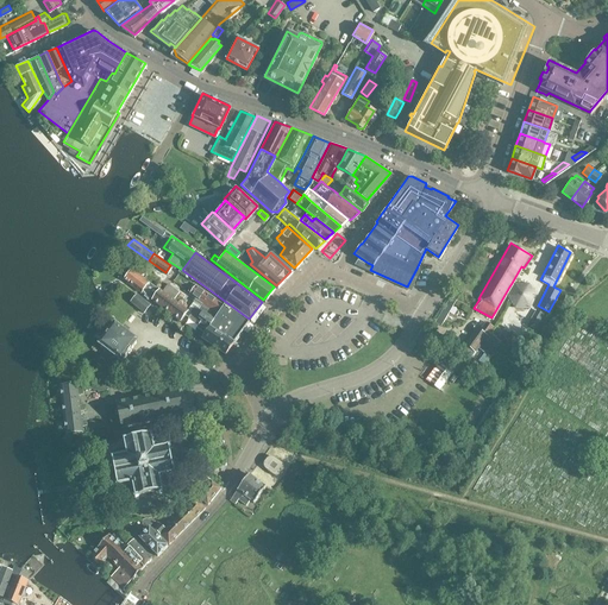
[(151,296),(157,288),(158,288),(149,281),(131,268),(124,276),(142,290),(148,295),(148,294),(151,296)]
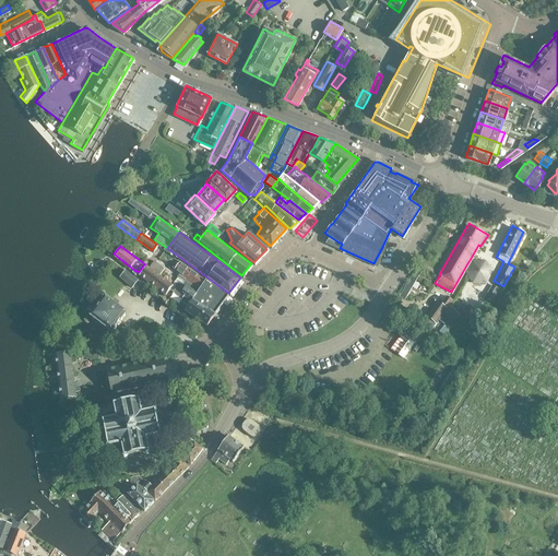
[(154,257),(150,263),(161,271),(164,264),(154,257)]
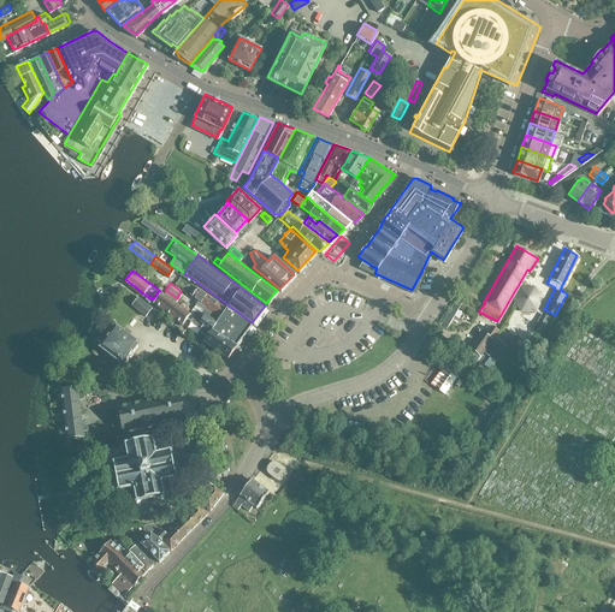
[(181,307),(188,313),(193,316),(196,319),(202,322),(234,345),(235,345),(250,325),(195,284),(191,289),(193,289),(181,307)]
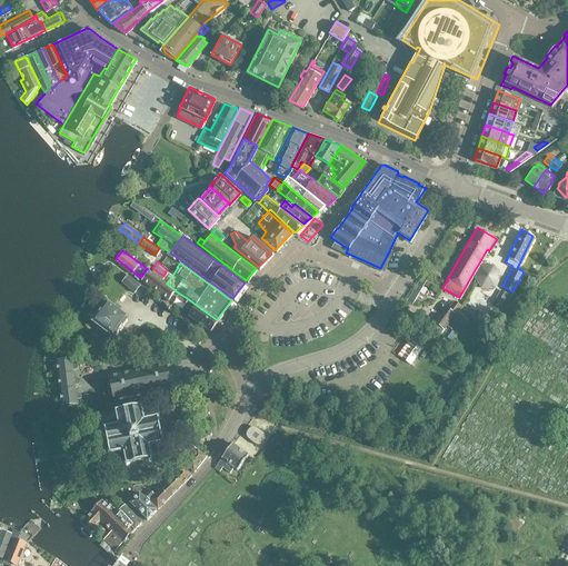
[(477,269),(474,275),(480,287),(492,286),(499,275),(492,265),(479,265),(478,265),(476,268),(477,269)]
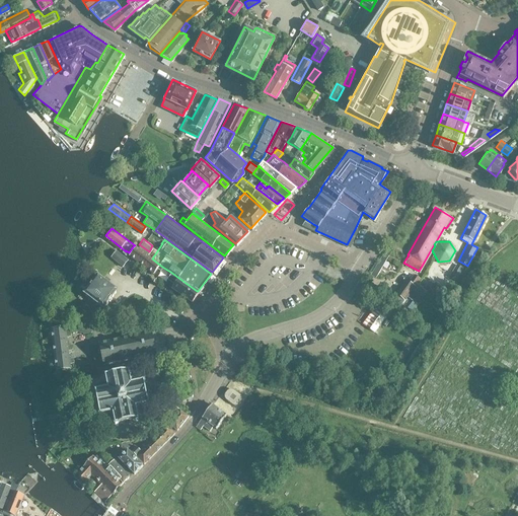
[(129,252),(129,253),(153,272),(157,267),(160,269),(162,267),(158,264),(152,259),(146,254),(135,245),(134,245),(129,252)]
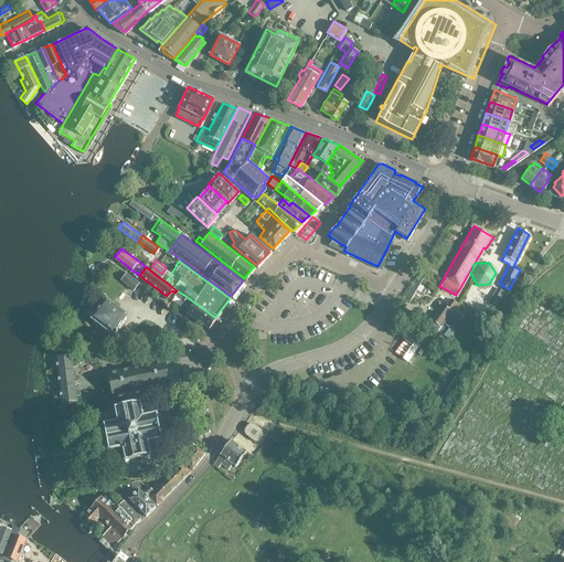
[(126,271),(120,278),(132,288),(138,282),(126,271)]
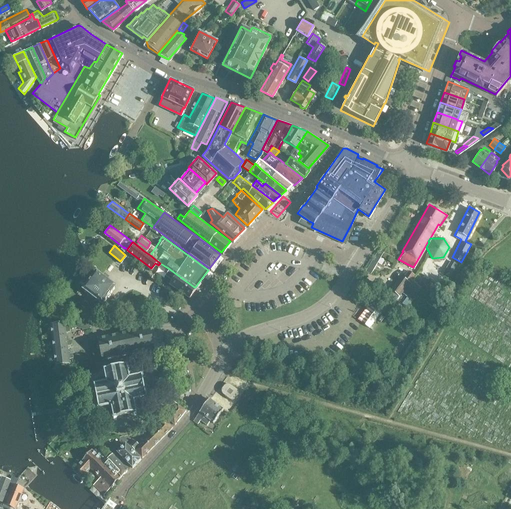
[(377,249),(366,268),(371,270),(381,252),(377,249)]
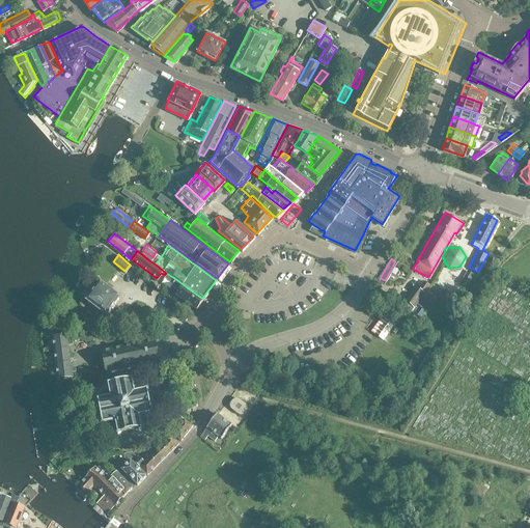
[(467,269),(459,281),(465,284),(473,272),(467,269)]
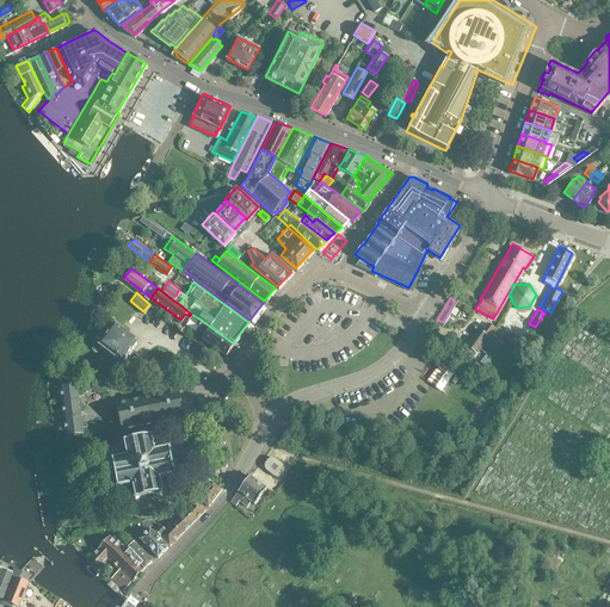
[(225,353),(232,342),(201,320),(197,326),(205,332),(202,336),(225,353)]
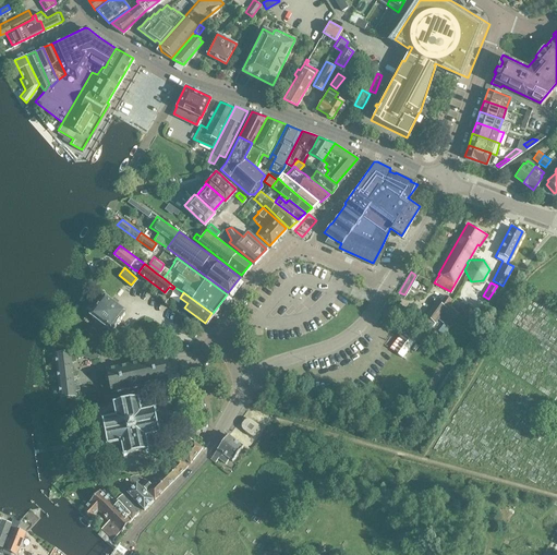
[(435,299),(422,318),(431,325),(451,298),(445,293),(438,302),(435,299)]
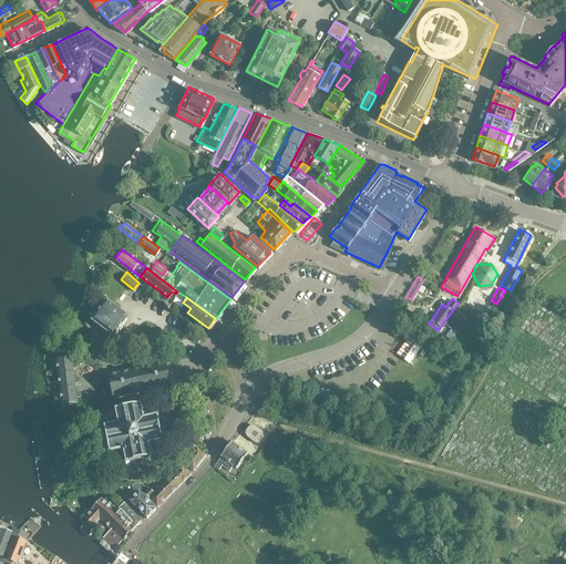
[(91,319),(112,336),(127,316),(121,311),(123,309),(121,307),(119,309),(106,299),(91,319)]
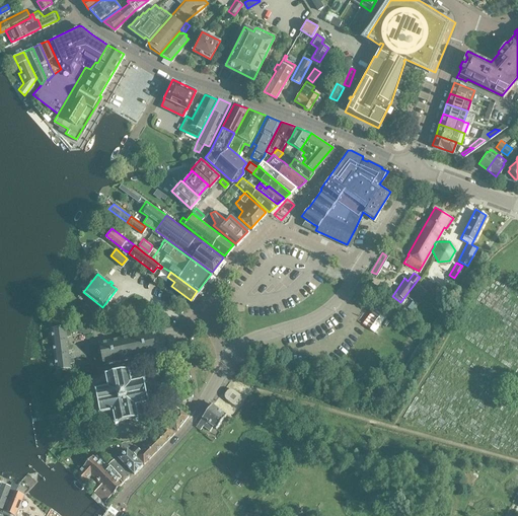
[(417,283),(407,295),(417,302),(426,290),(417,283)]
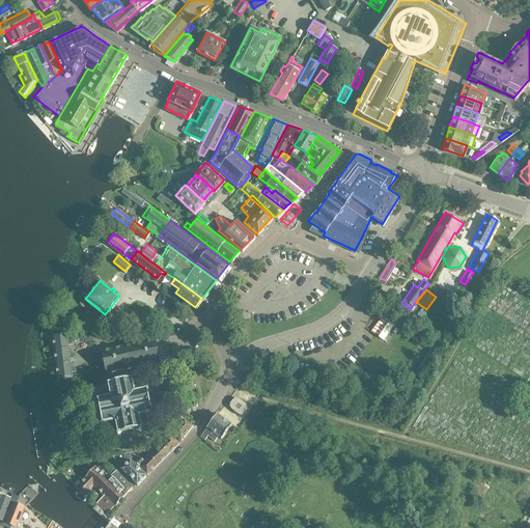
[(54,349),(68,348),(67,343),(72,342),(71,337),(66,337),(66,332),(61,333),(60,330),(53,329),(54,334),(52,334),(54,349)]
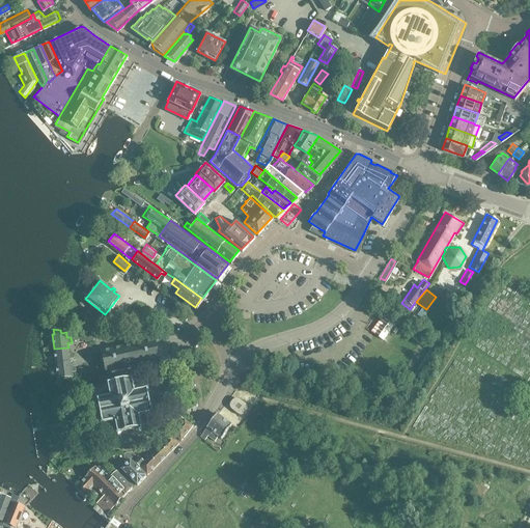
[(104,349),(108,370),(159,360),(155,338),(104,349)]
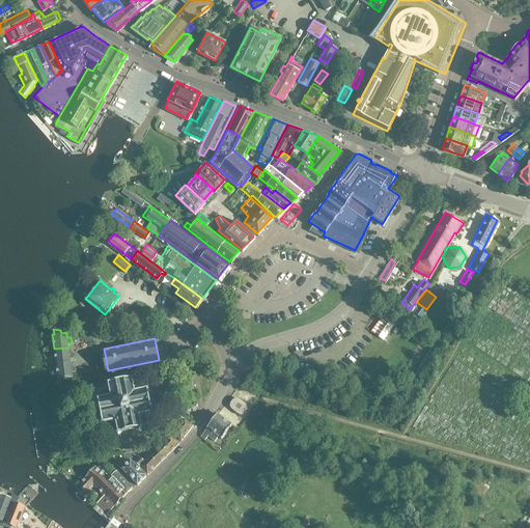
[(68,352),(68,348),(54,349),(55,362),(70,361),(70,357),(73,356),(73,352),(68,352)]
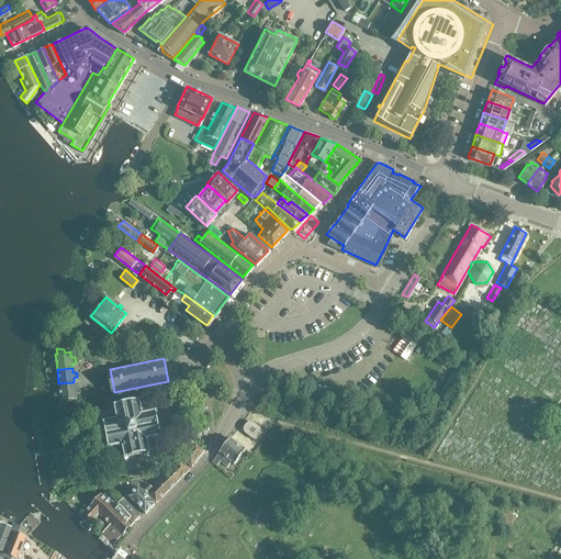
[(74,387),(74,382),(58,383),(60,399),(76,397),(75,392),(79,391),(78,386),(74,387)]
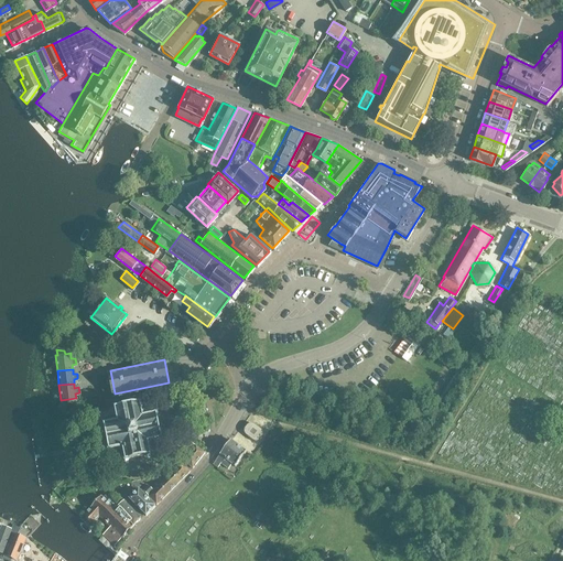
[(158,427),(155,413),(142,416),(139,402),(114,408),(116,421),(103,424),(108,450),(114,449),(115,455),(122,454),(123,461),(150,455),(147,442),(161,440),(158,427)]
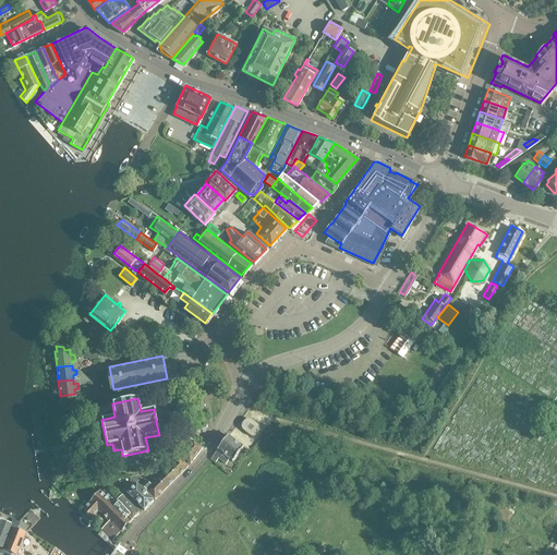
[(112,409),(104,410),(105,418),(113,417),(112,409)]
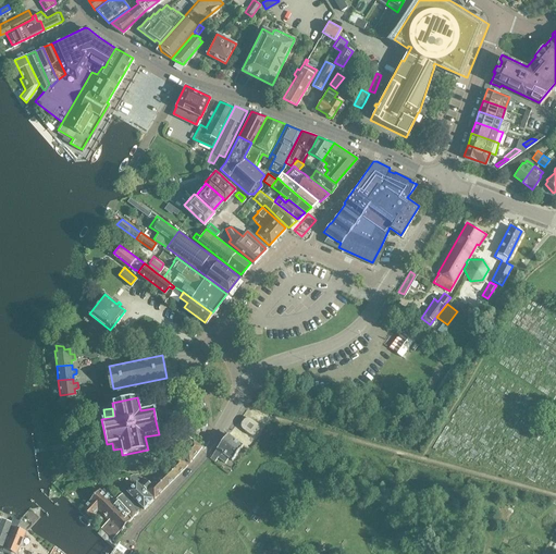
[(239,422),(239,423),(241,425),(241,426),(241,427),(242,427),(248,432),(249,433),(250,433),(251,433),(252,433),(254,433),(255,433),(255,432),(256,432),(258,429),(258,428),(259,428),(259,427),(259,426),(259,425),(258,423),(258,422),(257,422),(250,417),(249,417),(249,416),(248,416),(247,416),(246,416),(245,416),(244,417),(243,417),(243,418),(241,420),(241,421),(239,422)]
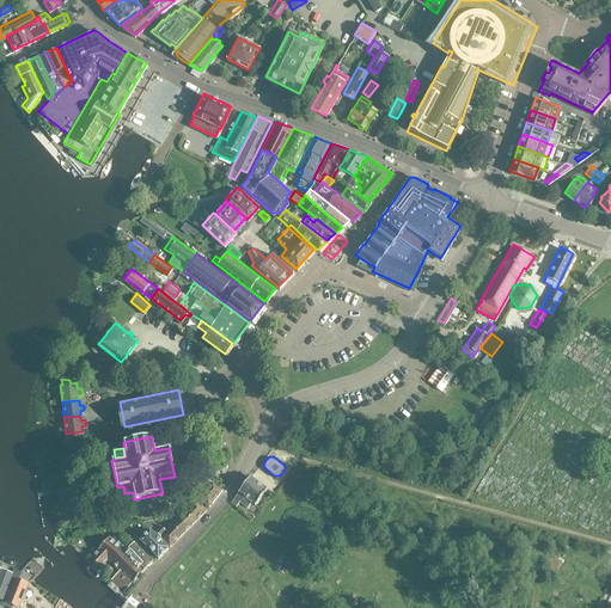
[(237,491),(230,501),(236,504),(239,499),(246,505),(250,501),(254,503),(266,486),(249,474),(237,491)]
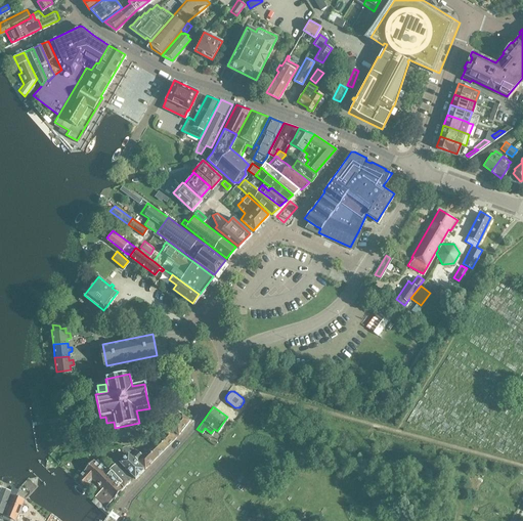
[(175,407),(164,421),(169,426),(177,433),(189,419),(177,409),(175,407)]
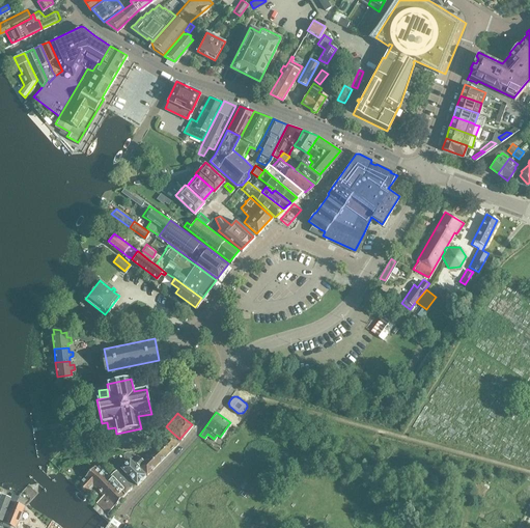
[(143,460),(150,468),(177,442),(167,431),(147,450),(149,453),(143,460)]
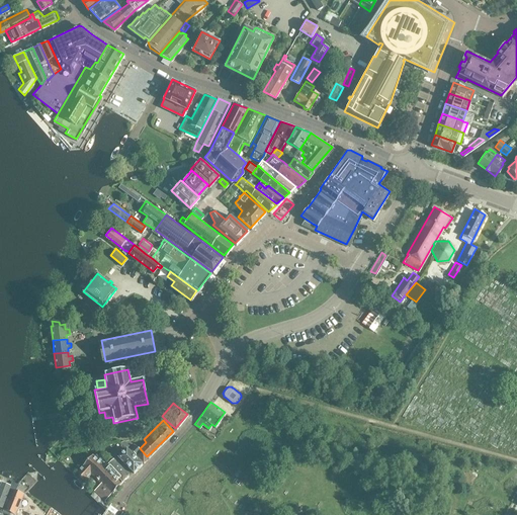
[(142,461),(147,456),(140,448),(139,449),(135,444),(130,449),(142,461)]
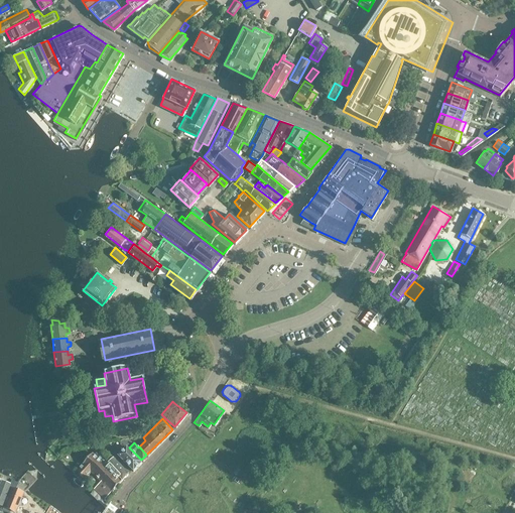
[(118,454),(117,455),(130,469),(131,470),(140,461),(126,445),(118,454)]
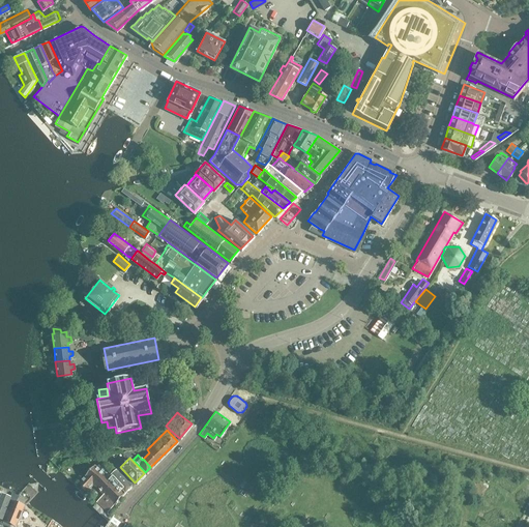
[(130,485),(115,469),(116,468),(112,464),(105,470),(97,463),(95,466),(93,464),(83,475),(84,476),(78,482),(86,491),(92,484),(103,493),(96,500),(106,510),(122,493),(130,485)]
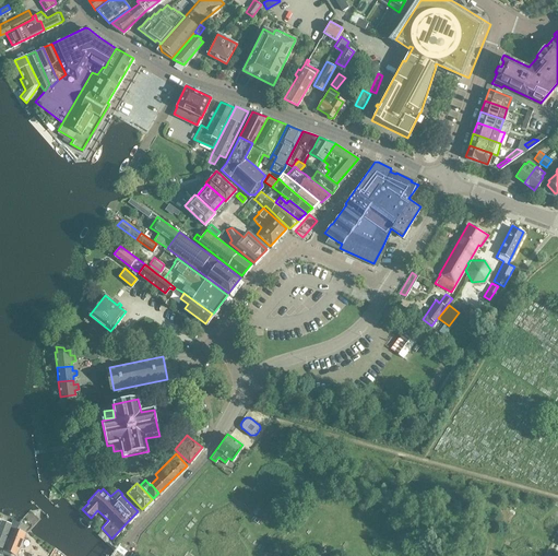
[(0,546),(1,546),(2,544),(10,522),(1,519),(0,522),(0,546)]
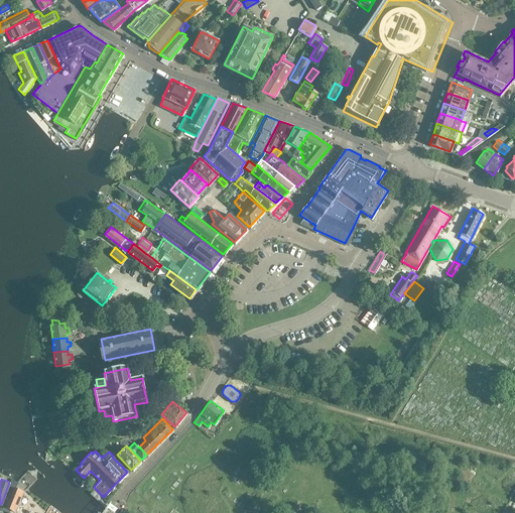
[(14,510),(22,492),(12,487),(9,494),(7,494),(2,505),(14,510)]
